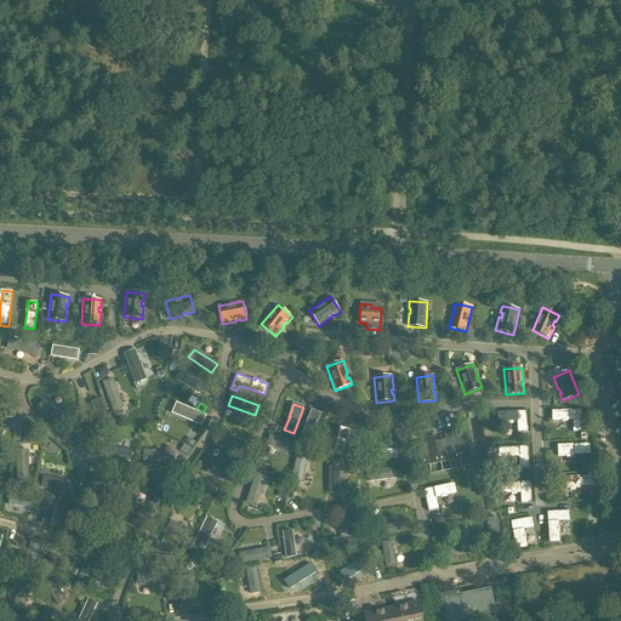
[(582,409),(552,410),(552,421),(562,421),(563,422),(568,421),(568,420),(573,420),(573,432),(584,432),(582,409)]
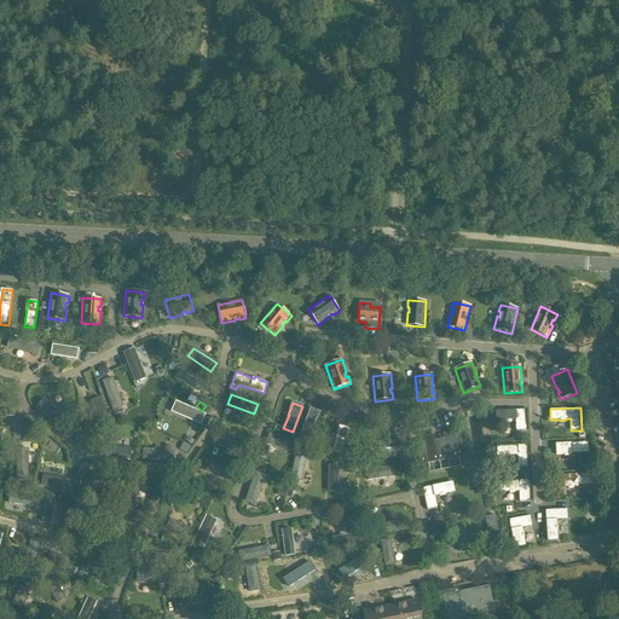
[(310,409),(300,435),(310,438),(314,424),(316,424),(319,412),(310,409)]
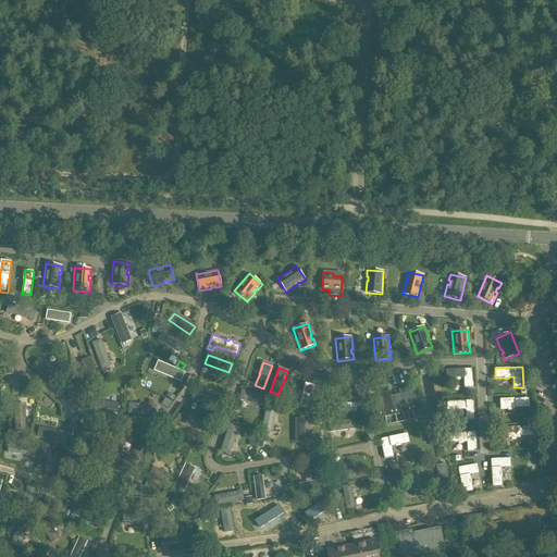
[(465,390),(474,388),(473,369),(446,370),(446,380),(455,379),(456,380),(460,380),(460,379),(465,379),(465,390)]
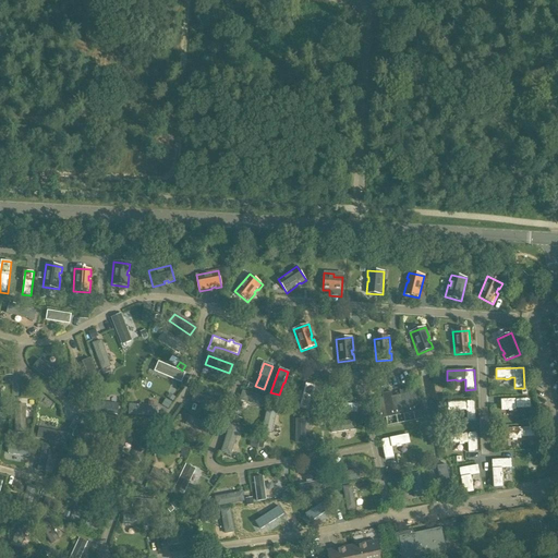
[(305,384),(300,408),(307,410),(312,398),(315,387),(305,384)]
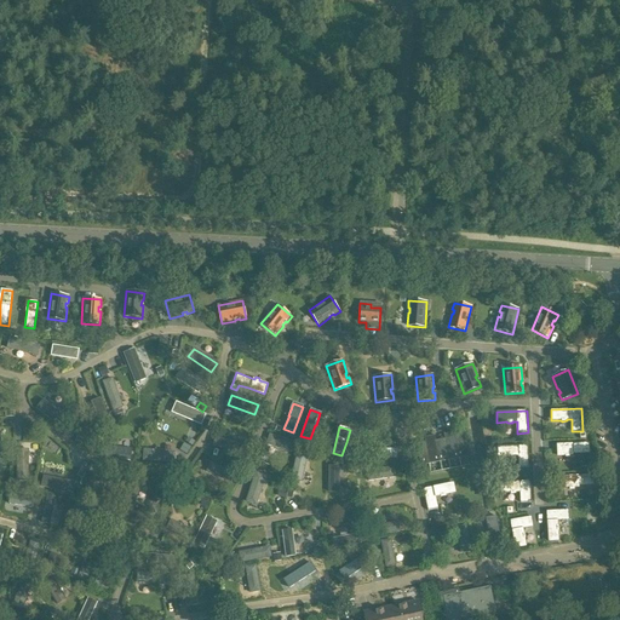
[(454,432),(443,434),(445,440),(448,460),(459,459),(454,436),(454,432)]
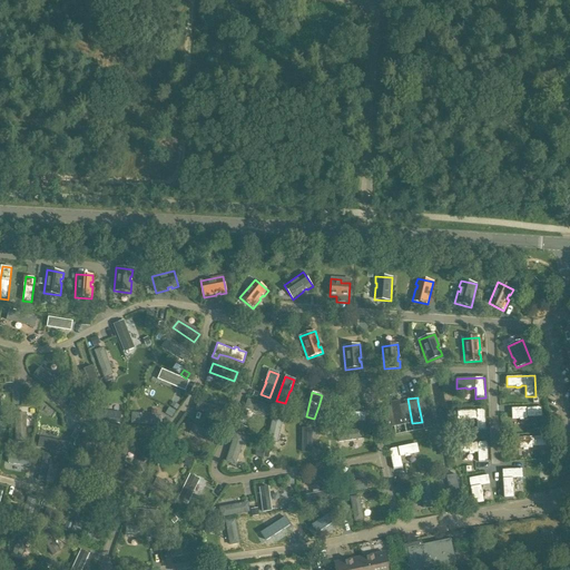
[(426,400),(418,401),(422,422),(430,420),(426,400)]
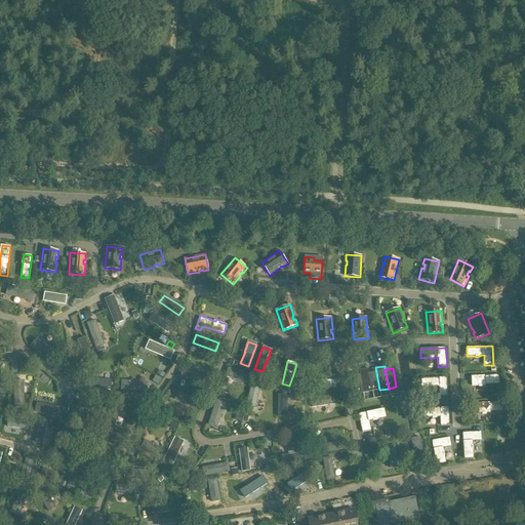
[(182,369),(179,377),(202,384),(204,376),(182,369)]
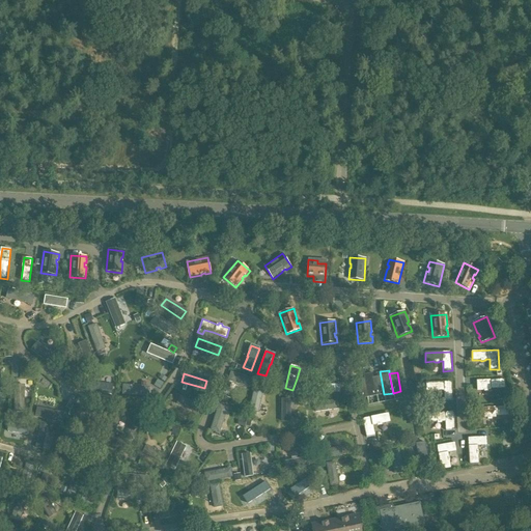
[(372,373),(363,375),(364,380),(367,397),(376,396),(372,378),(372,373)]
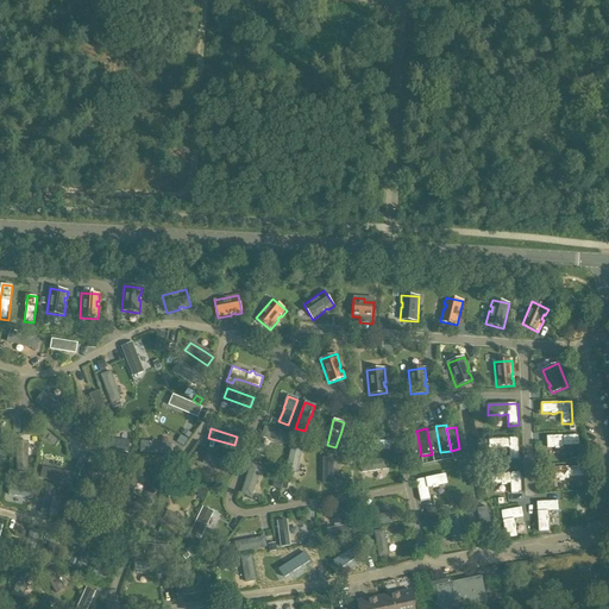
[(186,429),(182,435),(188,439),(192,433),(186,429)]
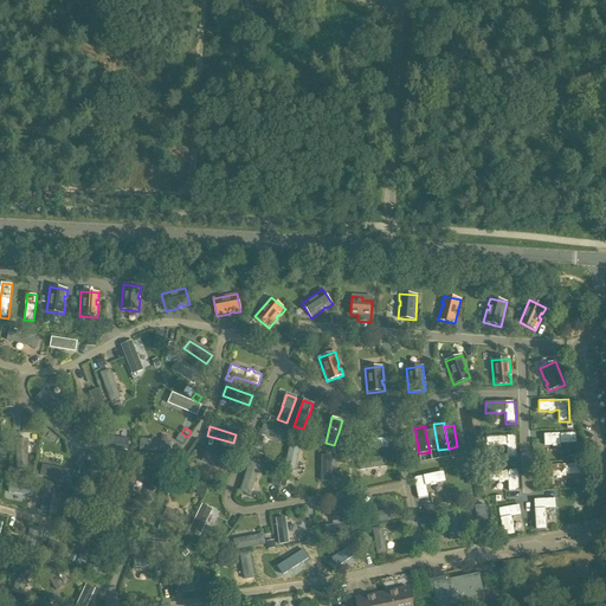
[(434,430),(425,431),(430,452),(438,450),(434,430)]
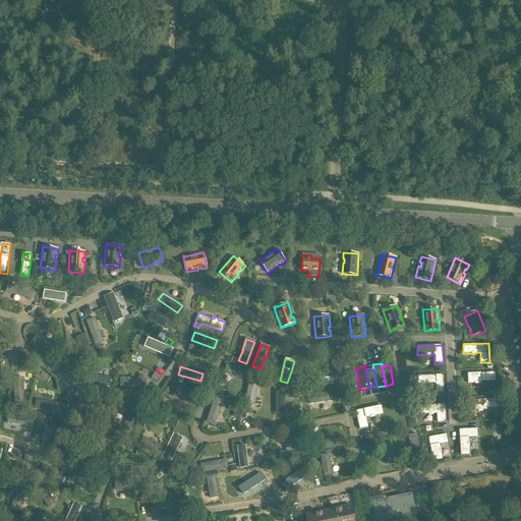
[(357,372),(349,373),(353,392),(360,390),(357,372)]
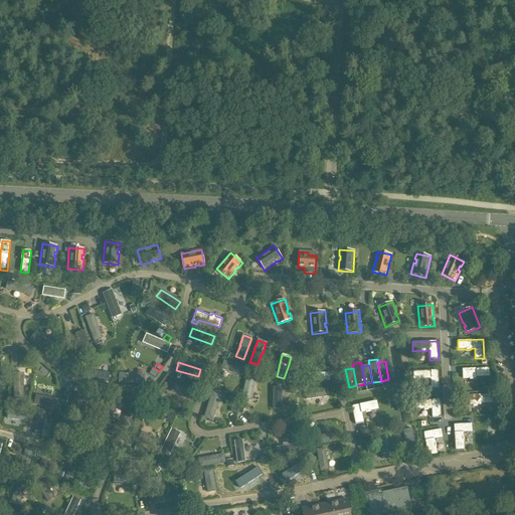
[(489,368),(462,369),(463,379),(470,378),(470,380),(473,379),(473,378),(476,378),(490,377),(489,368)]
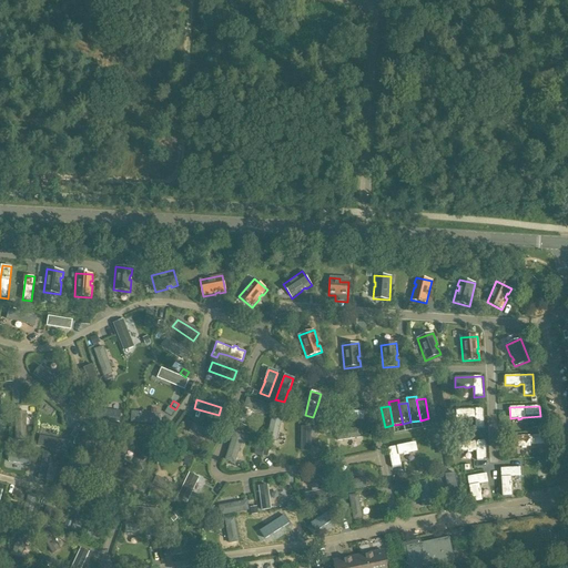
[(169,407),(165,413),(171,417),(174,411),(169,407)]
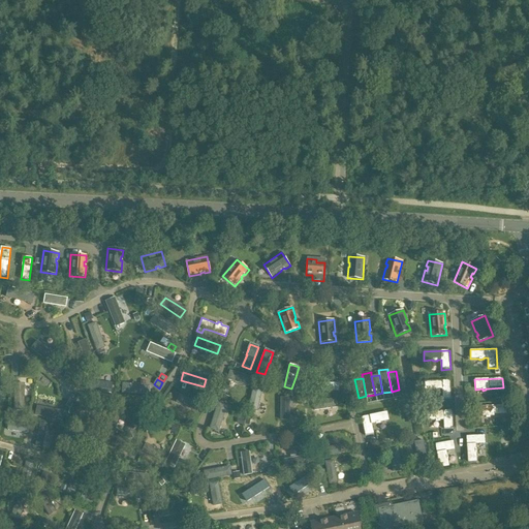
[(450,380),(424,381),(425,391),(433,390),(433,391),(437,391),(437,390),(441,390),(442,400),(452,399),(450,380)]
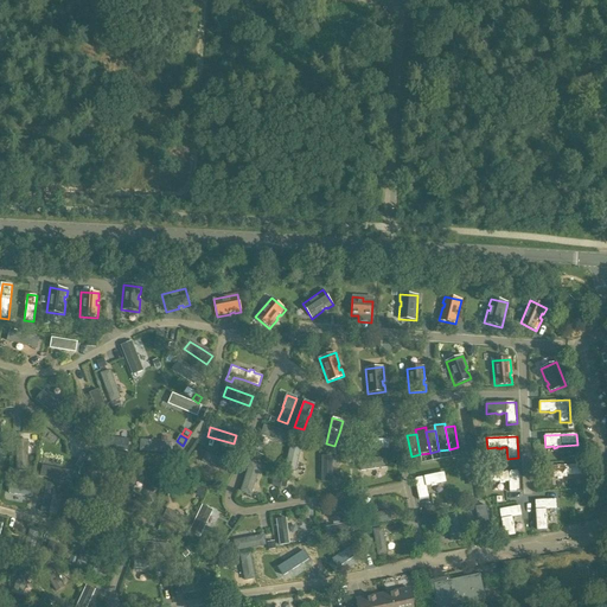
[(362,440),(362,449),(388,449),(388,440),(362,440)]
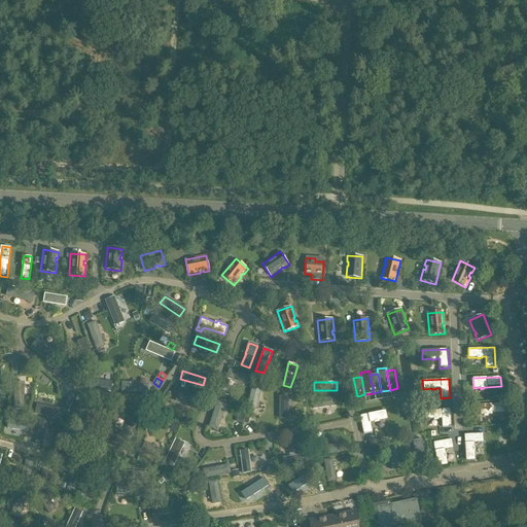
[(507,403),(478,406),(478,415),(484,415),(484,416),(488,416),(488,415),(492,414),(508,413),(507,403)]
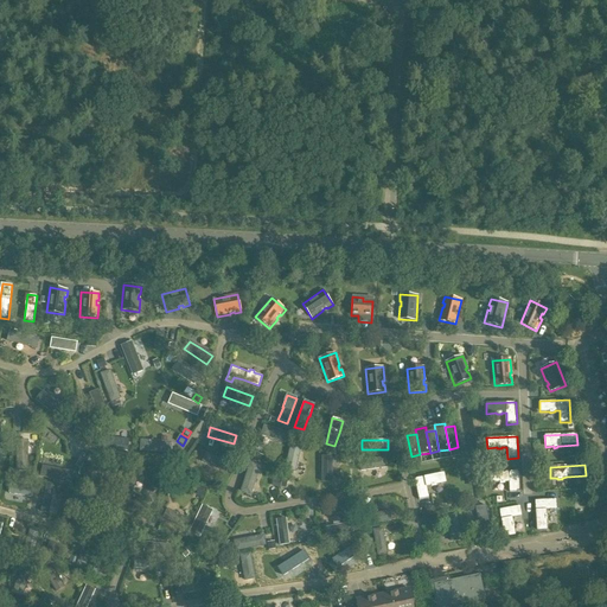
[(509,472),(490,473),(490,483),(499,483),(499,484),(505,484),(504,481),(509,481),(509,492),(519,492),(518,471),(509,472)]
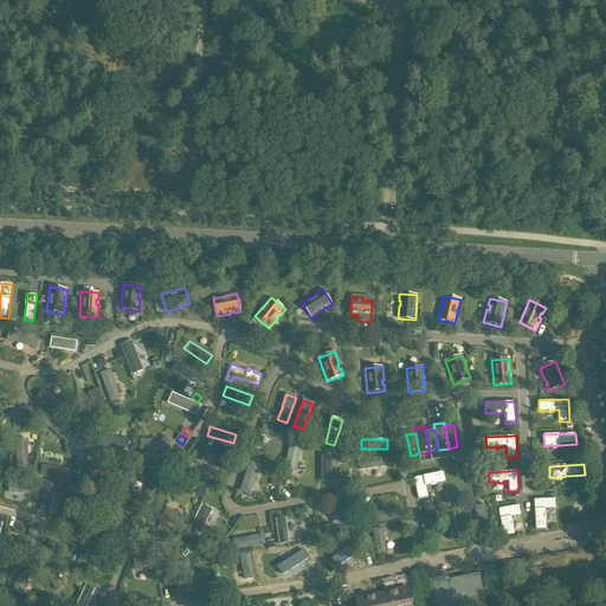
[(443,471),(413,478),(418,500),(429,497),(426,485),(431,484),(431,485),(436,484),(436,483),(445,482),(443,471)]
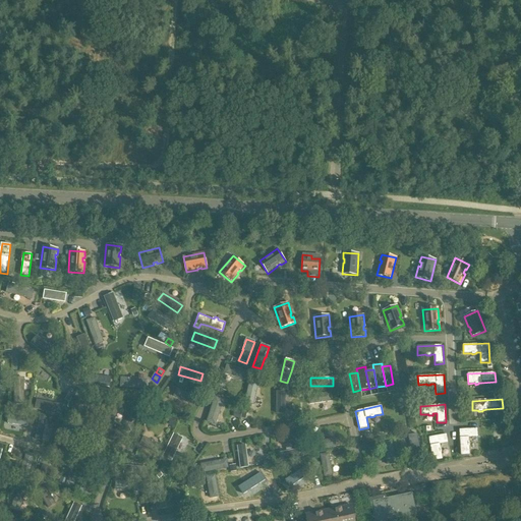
[(187,414),(183,418),(187,422),(191,418),(187,414)]
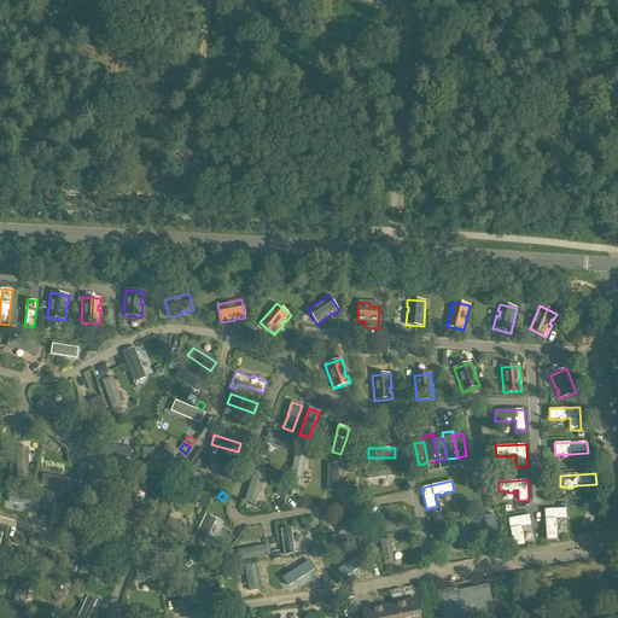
[(566,508),(544,509),(546,540),(555,538),(555,530),(557,530),(555,524),(554,519),(567,519),(566,508)]
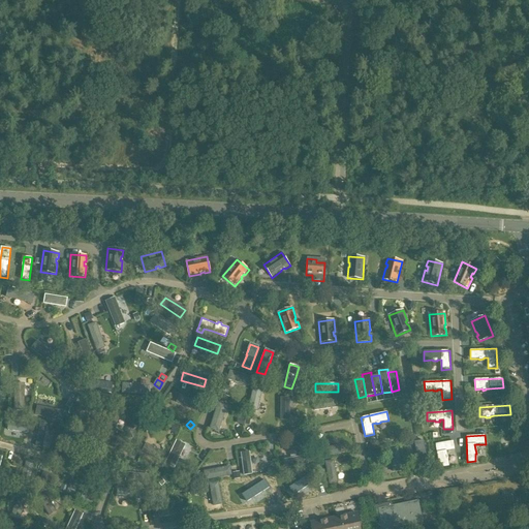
[(424,441),(415,442),(419,468),(428,466),(424,441)]
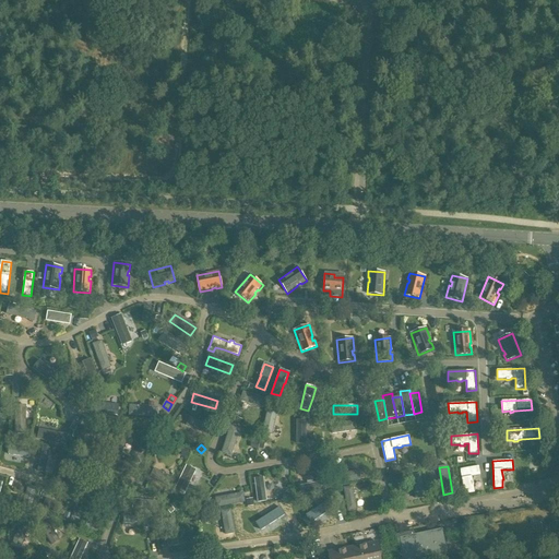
[(478,466),(460,470),(464,495),(474,492),(472,484),(473,484),(472,479),(471,479),(471,477),(480,475),(478,466)]
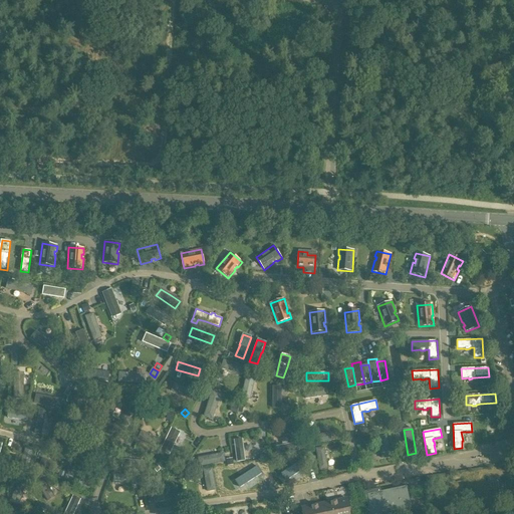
[(394,513),(394,512),(411,509),(406,486),(367,493),(371,513),(394,513)]
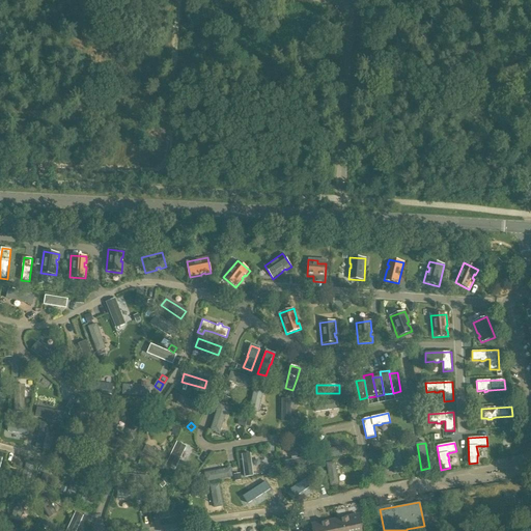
[(361,530),(359,514),(311,524),(312,530),(361,530)]
